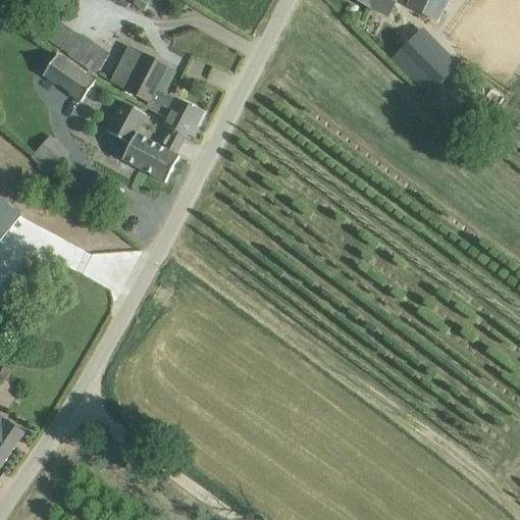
[(356,0),(368,6),(369,5),(387,14),(394,0),(356,0)]
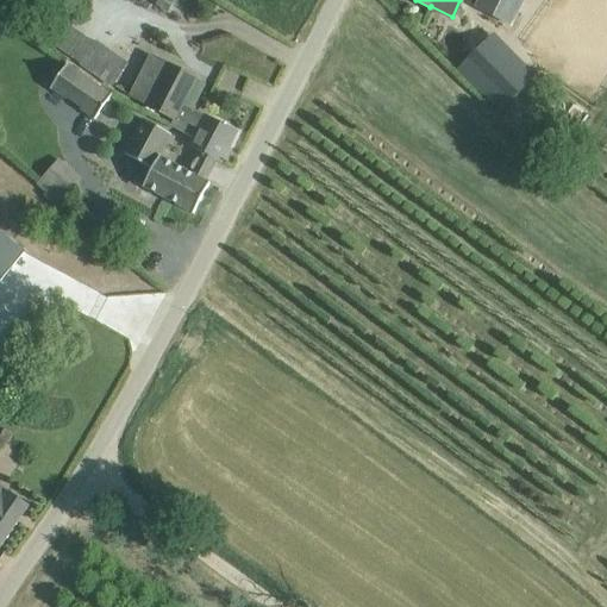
[(475,0),(473,6),(508,24),(520,0),(475,0)]
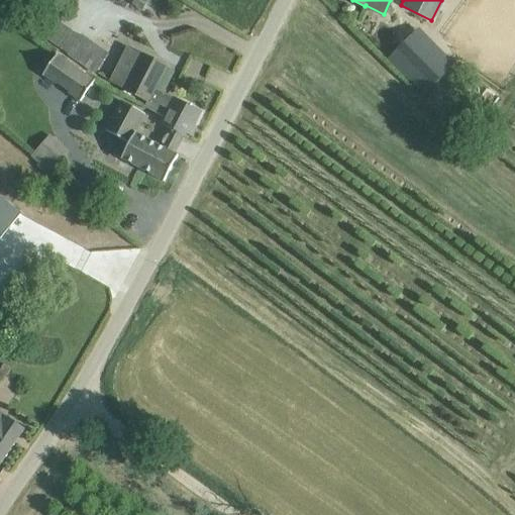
[(414,29),(389,56),(422,90),(447,66),(414,29)]
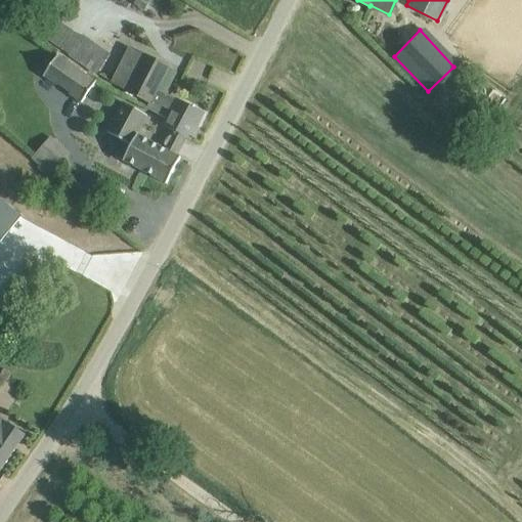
[(109,53),(81,34),(69,54),(94,74),(109,53)]
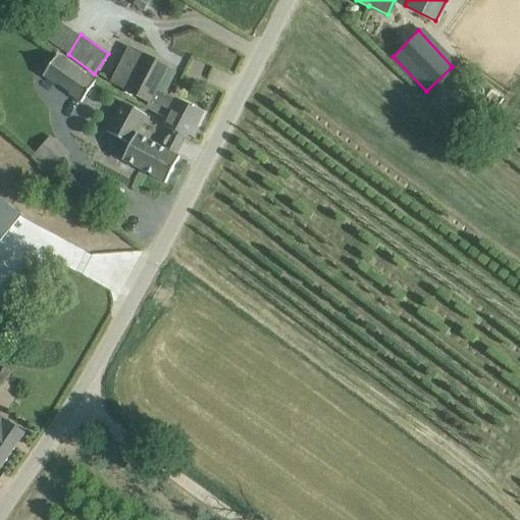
[(167,64),(143,52),(126,44),(109,80),(124,88),(124,90),(147,102),(144,106),(156,112),(154,116),(162,120),(161,122),(188,138),(202,110),(155,87),(167,64)]
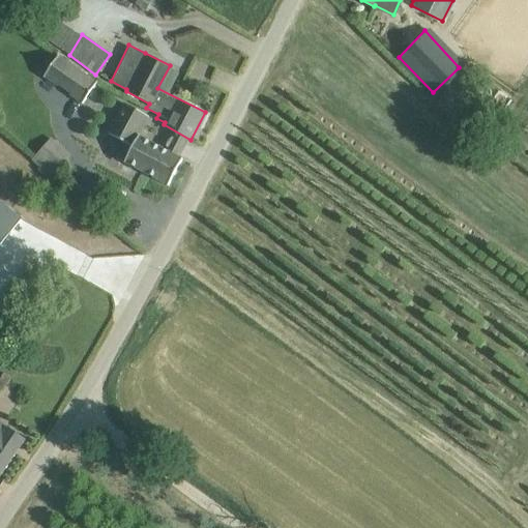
[(95,80),(58,54),(42,77),(80,103),(95,80)]
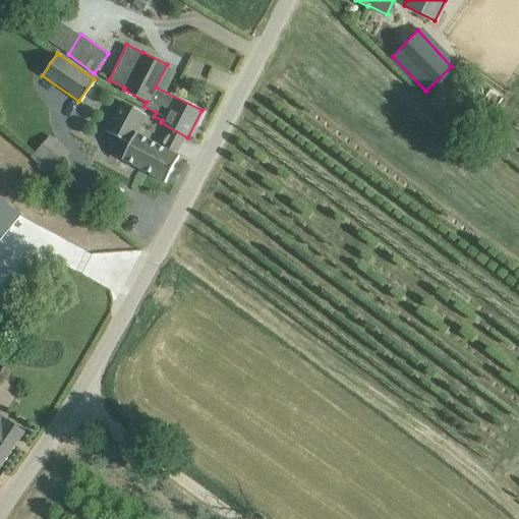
[(177,155),(135,132),(145,114),(120,101),(105,129),(129,142),(121,158),(164,181),(177,155)]
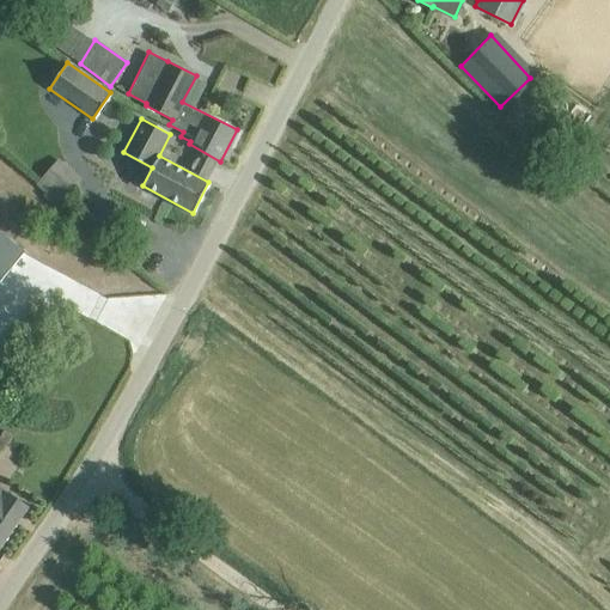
[(80,177),(58,158),(36,183),(59,202),(80,177)]
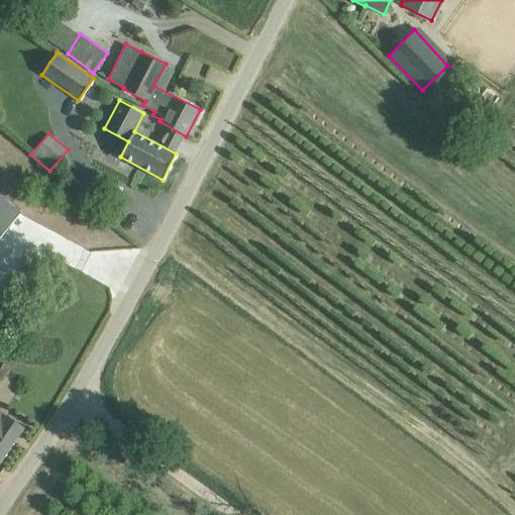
[(0,236),(19,212),(3,199),(0,197),(0,236)]
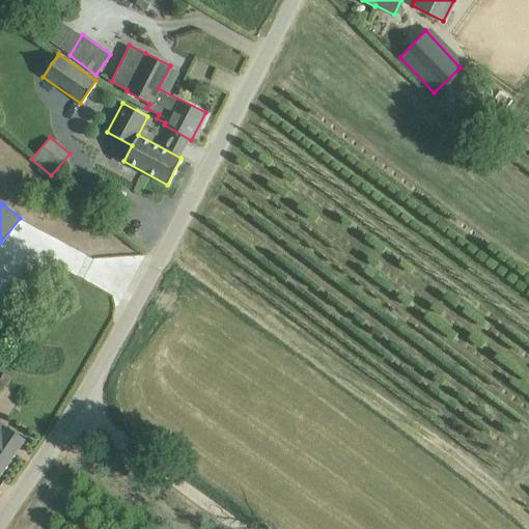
[(0,473),(24,439),(1,423),(2,420),(1,419),(0,420),(0,473)]
